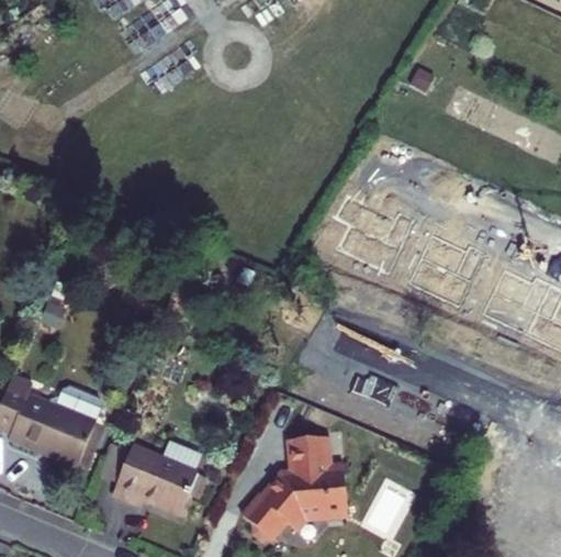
[(94,421),(103,400),(64,382),(55,402),(27,391),(31,382),(12,375),(0,401),(0,427),(9,432),(8,437),(41,450),(43,446),(78,461),(85,446),(94,421)]
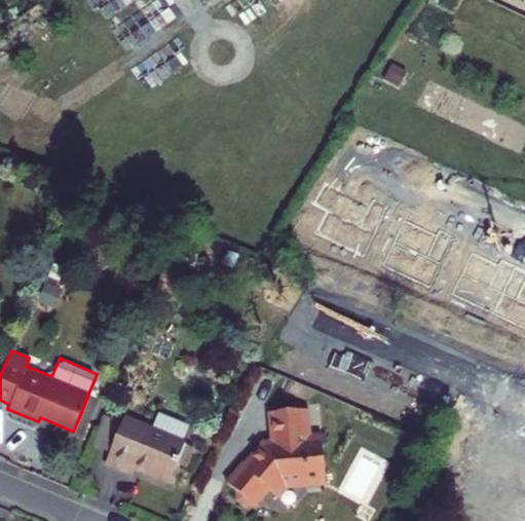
[(432,369),(417,361),(403,385),(418,393),(432,369)]
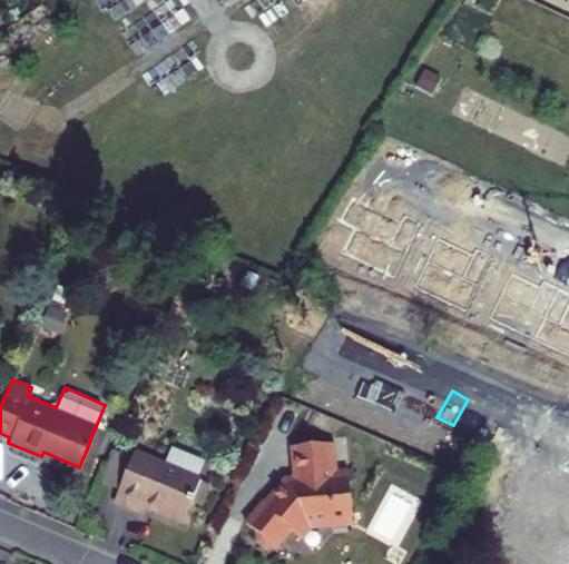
[(105,429),(96,426),(86,452),(95,454),(105,429)]
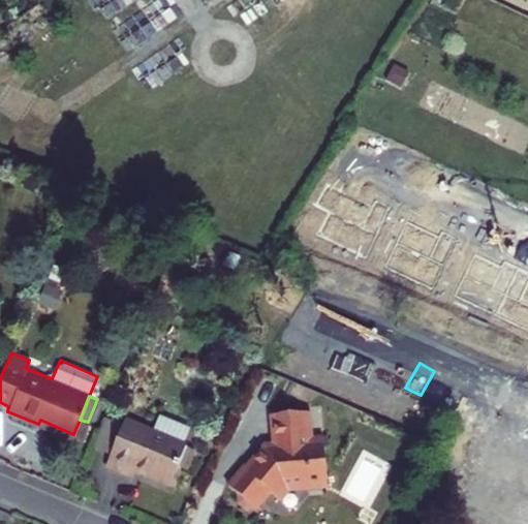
[(270,488),(280,496),(288,486),(290,483),(311,481),(312,478),(328,476),(324,434),(308,435),(305,407),(273,411),(275,442),(268,444),(266,445),(250,464),(246,462),(229,482),(238,489),(240,500),(246,505),(256,504),(270,488)]
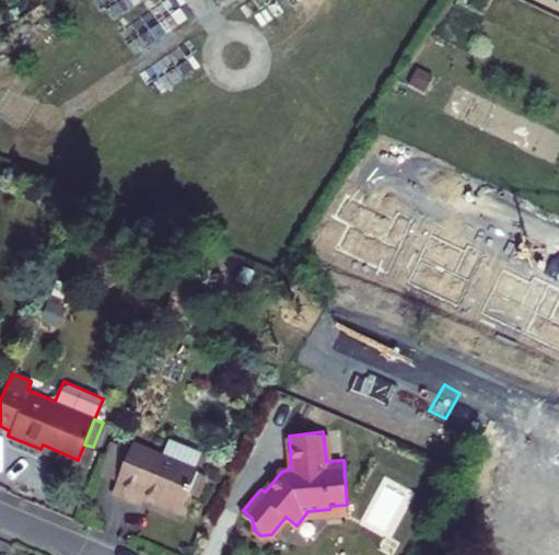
[(195,474),(196,470),(159,454),(159,453),(131,442),(112,492),(138,503),(141,496),(178,511),(186,494),(195,474)]
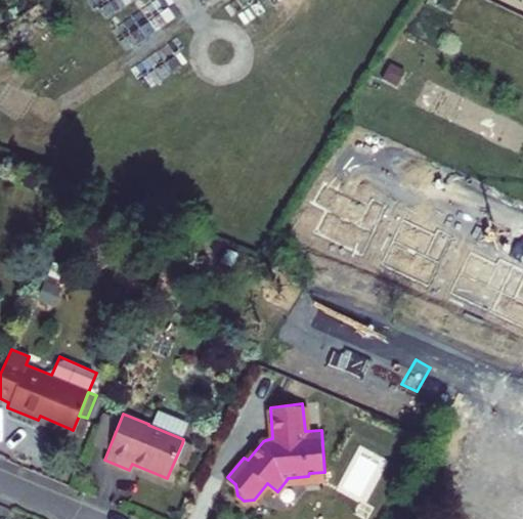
[(40,416),(38,420),(71,435),(73,430),(40,416)]
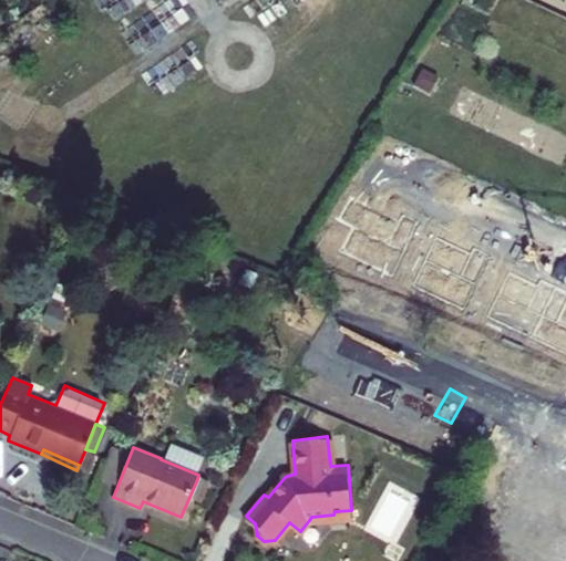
[(207,484),(197,479),(188,499),(199,504),(207,484)]
